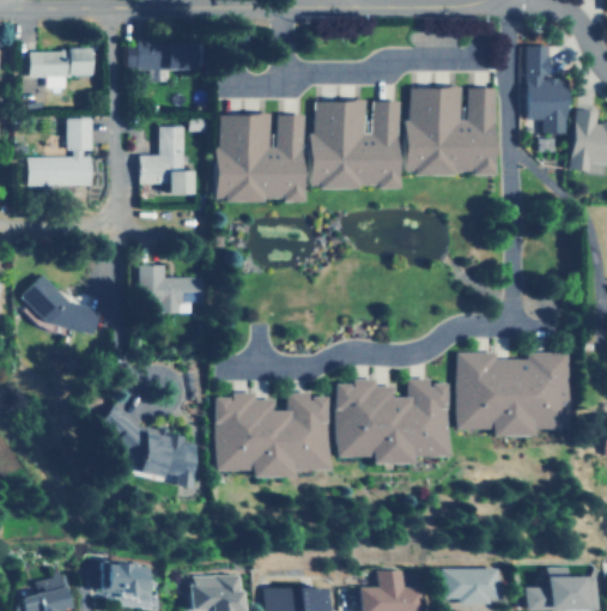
[(193,71),(194,43),(137,41),(135,70),(152,71),(151,80),(161,80),(161,70),(193,71)]
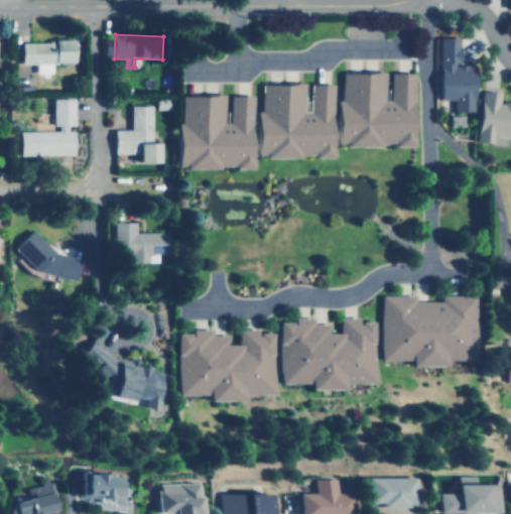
[(478,113),(478,67),(463,67),(463,39),(444,39),(444,101),(459,101),(459,113),(478,113)]
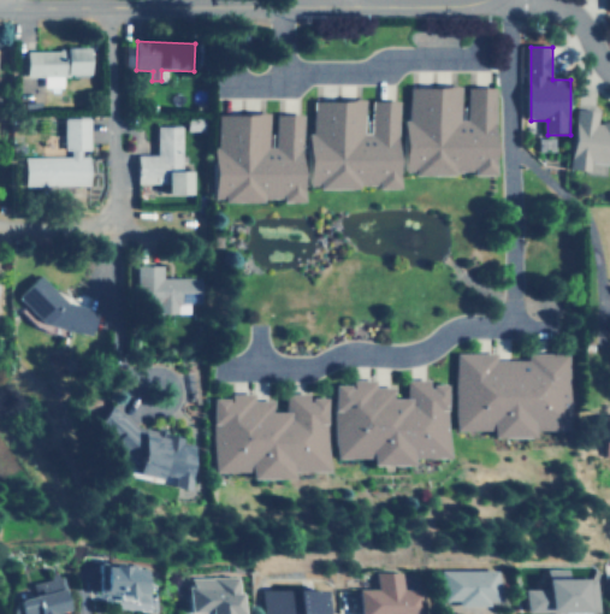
[(29,51),(30,78),(48,78),(48,89),(66,89),(66,76),(92,76),(92,49),(29,51)]
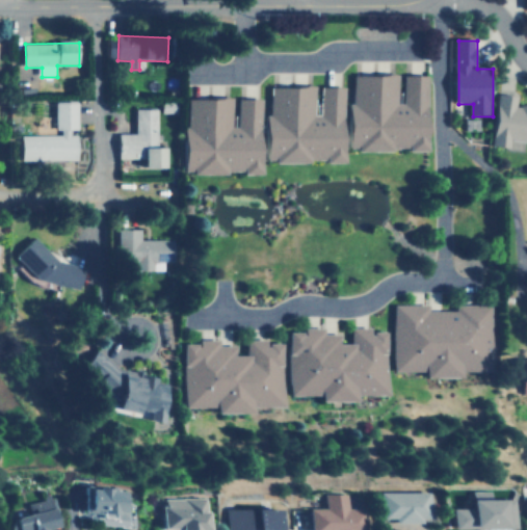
[(430,151),(430,76),(404,76),(404,75),(353,76),(354,152),(430,151)]
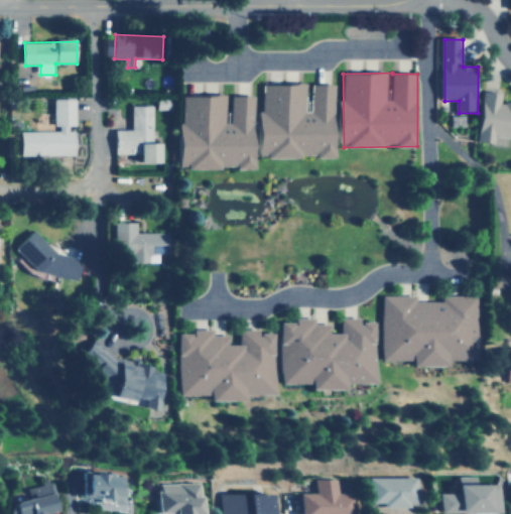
[(338,158),(338,85),(311,85),(263,85),(264,158),(338,158)]
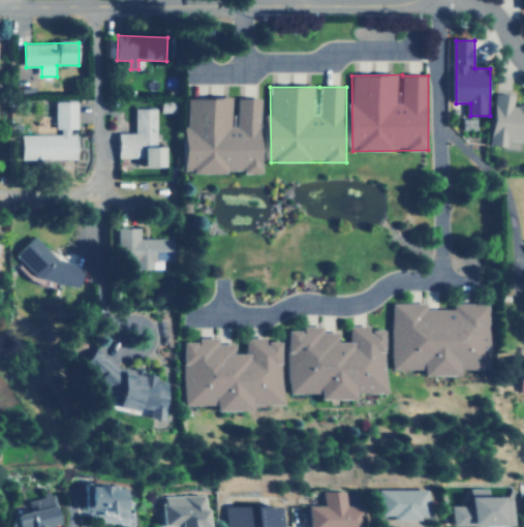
[(523,105),(516,104),(517,97),(499,94),(492,146),(510,149),(512,138),(523,141),(523,105)]
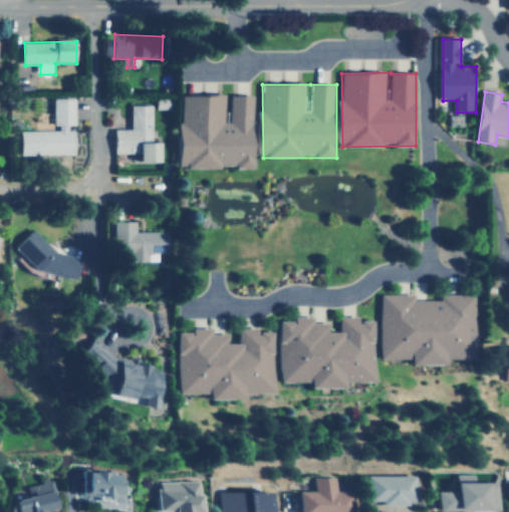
[(256,96),(233,96),(233,122),(228,122),(228,95),(185,95),(185,122),(181,122),(182,169),(256,169),(256,96)]
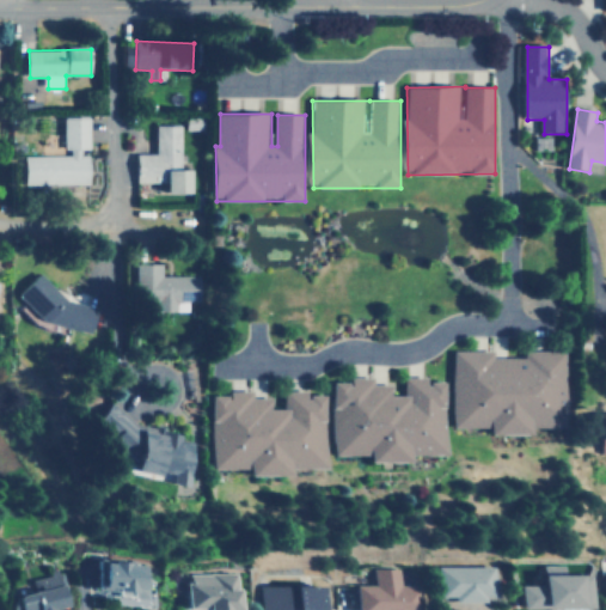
[(92,117),(67,119),(68,156),(28,156),(29,185),(91,185),(91,153),(92,153),(92,117)]
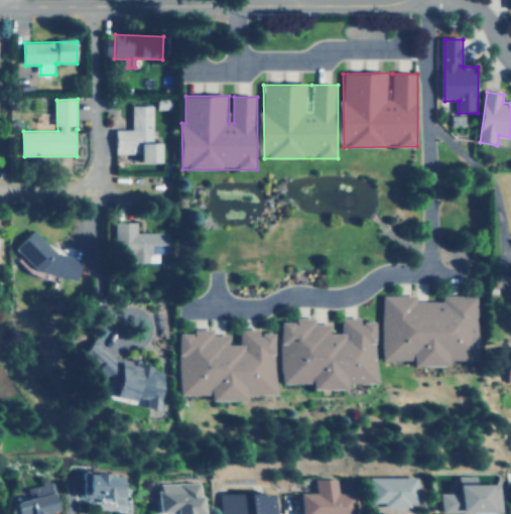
[(156,107),(135,107),(135,130),(118,130),(118,154),(140,154),(140,162),(162,162),(162,143),(155,143),(156,107)]
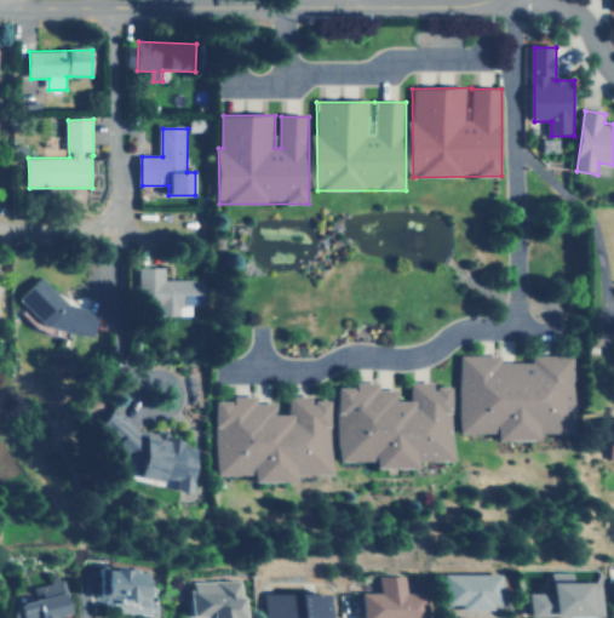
[(205,280),(167,281),(167,268),(142,269),(142,302),(154,302),(154,308),(164,307),(164,316),(182,316),(182,307),(205,307),(205,280)]
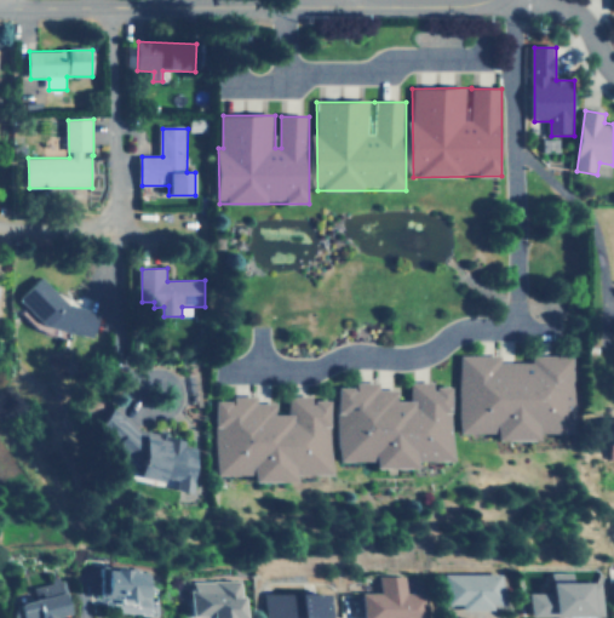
[(101,313),(70,305),(44,278),(21,299),(46,327),(95,338),(101,313)]
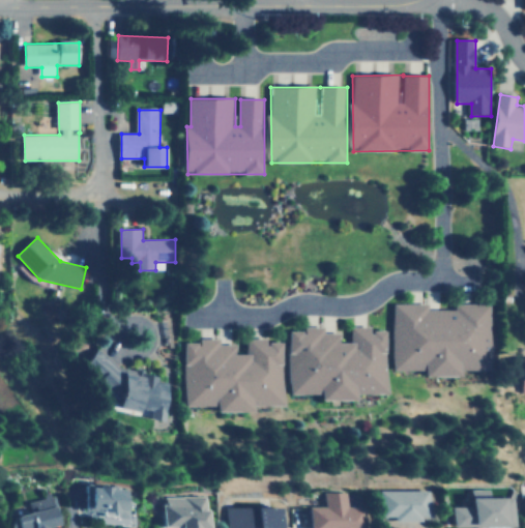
[(396,304),(396,372),(426,371),(426,376),(462,376),(462,371),(491,371),(491,304),(457,304),(457,310),(431,310),(431,304),(396,304)]
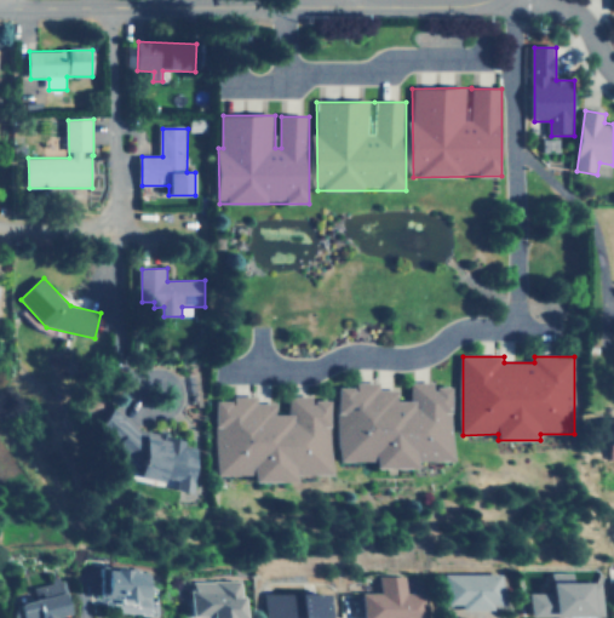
[(339,463),(376,463),(376,469),(418,469),(418,462),(454,462),(454,387),(436,387),(436,383),(413,383),(413,401),(400,401),(400,390),(382,390),(382,384),(359,384),(359,388),(340,388),(339,463)]
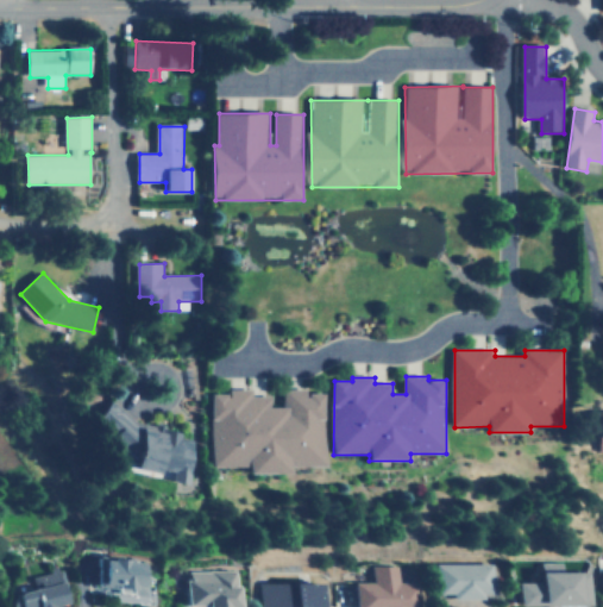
[(326,467),(326,394),(311,394),(311,389),(286,389),(287,407),(275,408),(275,396),(256,396),(256,389),(232,390),(232,394),(215,394),(215,468),(250,468),(250,475),(290,474),(290,467),(326,467)]
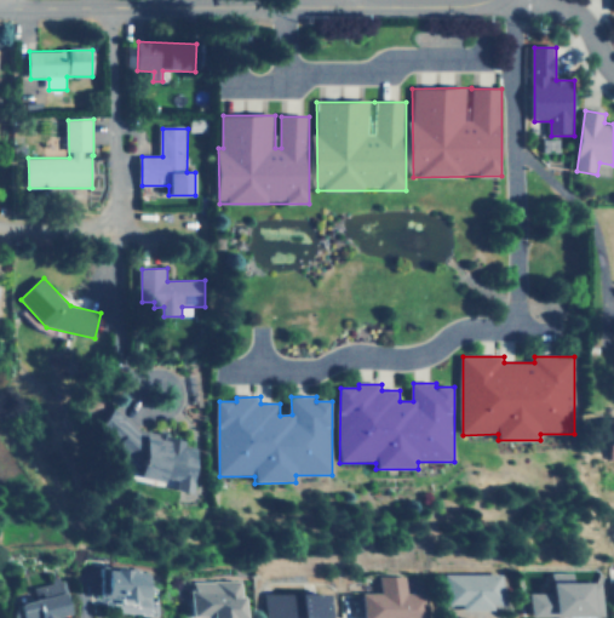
[(189,493),(198,450),(191,448),(179,439),(139,430),(113,407),(97,425),(96,431),(110,445),(110,450),(122,459),(131,462),(136,467),(135,478),(158,482),(161,479),(174,481),(173,491),(189,493)]
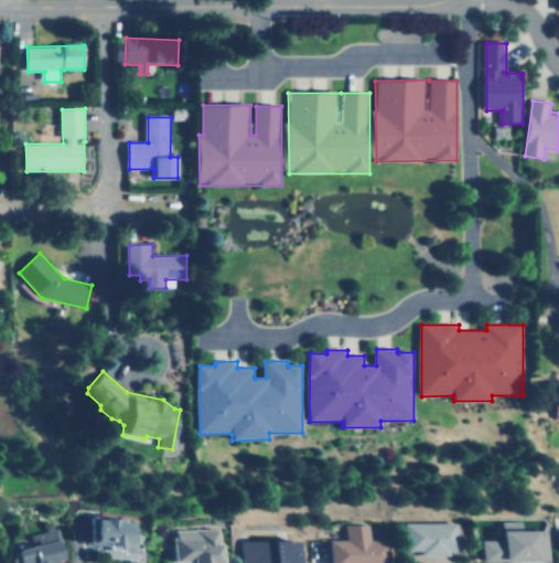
[(97,518),(95,545),(111,548),(110,558),(142,561),(144,537),(139,537),(140,522),(97,518)]
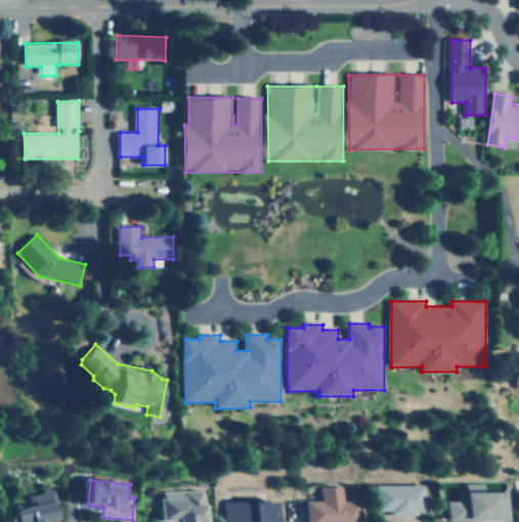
[(427,515),(427,485),(379,486),(379,512),(390,512),(390,516),(427,515)]
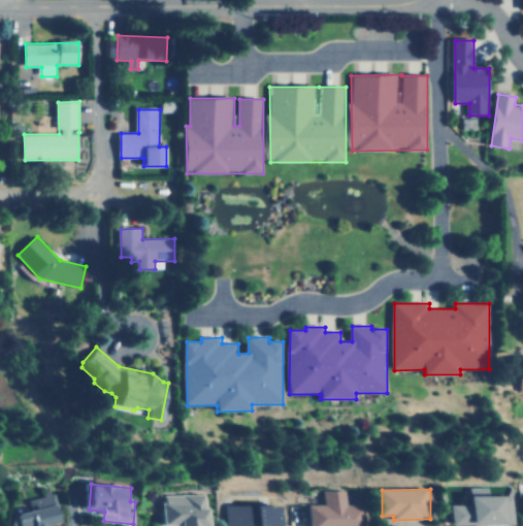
[(512,525),(512,496),(491,496),(491,489),(470,489),(470,504),(451,505),(452,525),(512,525)]
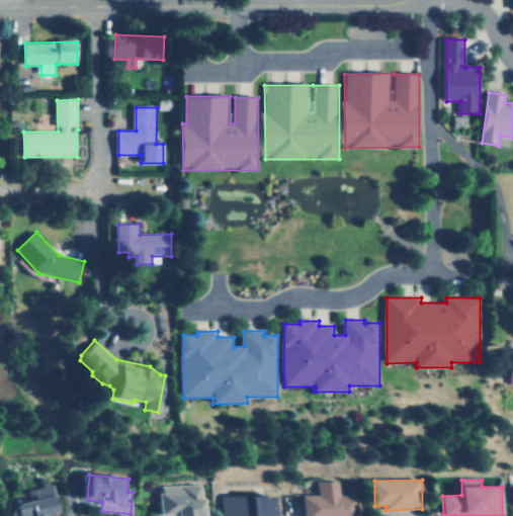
[(358,515),(359,497),(343,497),(343,483),(321,482),(321,496),(305,496),(304,515),(358,515)]
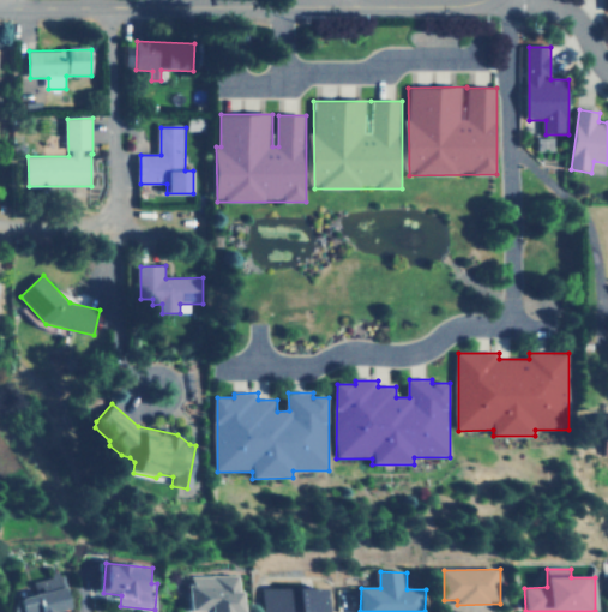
[(58,611),(68,609),(66,600),(70,600),(65,575),(35,581),(37,594),(20,598),(23,611),(58,611)]
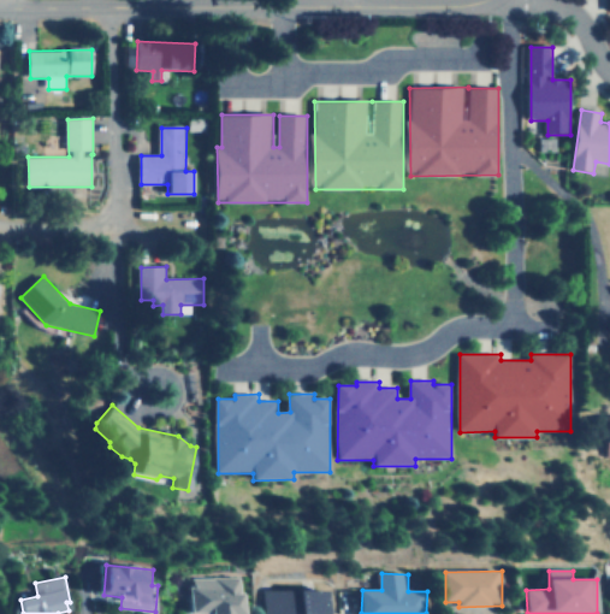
[(242,613),(241,578),(193,578),(194,613),(242,613)]
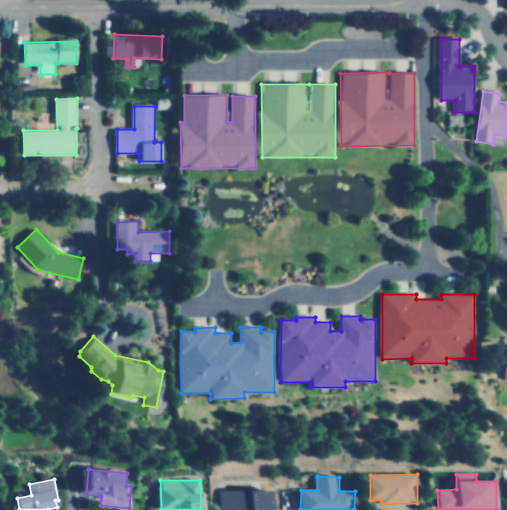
[(271,509),(272,491),(221,490),(221,509),(271,509)]
